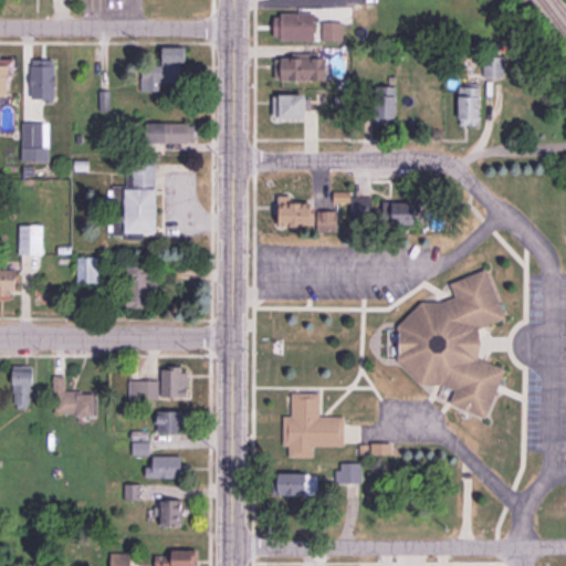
[(314,12),(314,40),(282,39),(282,35),(275,35),(275,17),(281,17),(281,12),(314,12)]
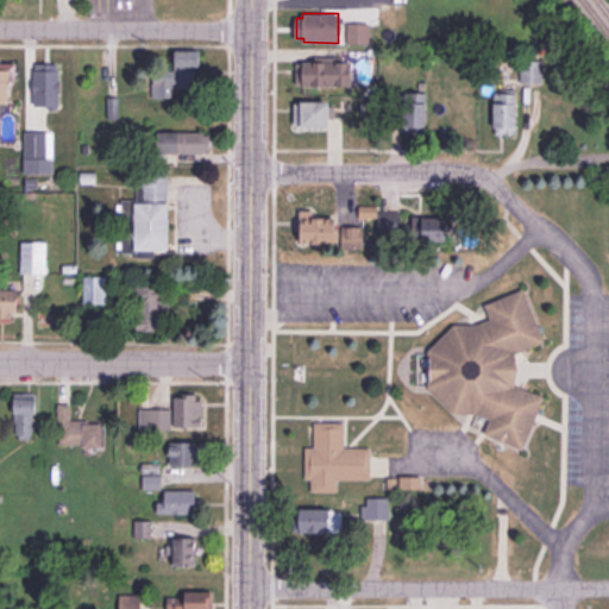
[(347,24),(347,43),(369,43),(369,24),(347,24)]
